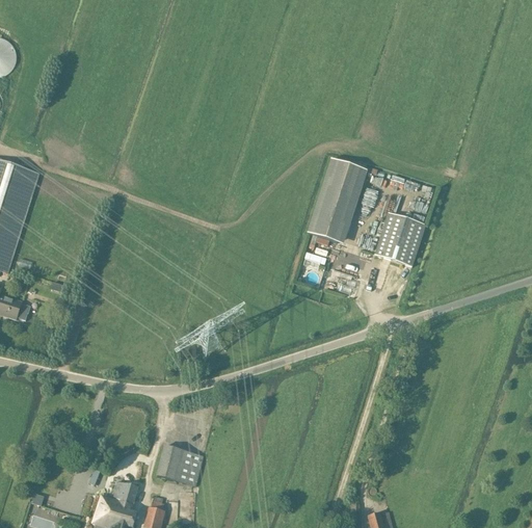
[(360,166),(333,157),(309,232),(336,240),(360,166)]
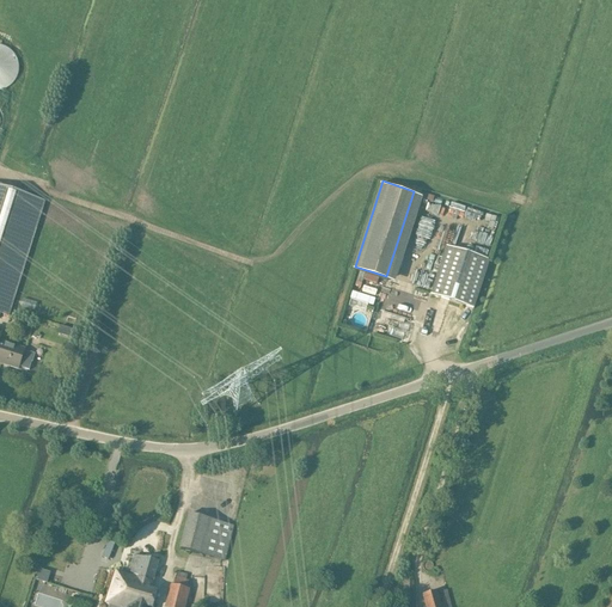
[(44,197),(0,182),(0,308),(7,311),(44,197)]
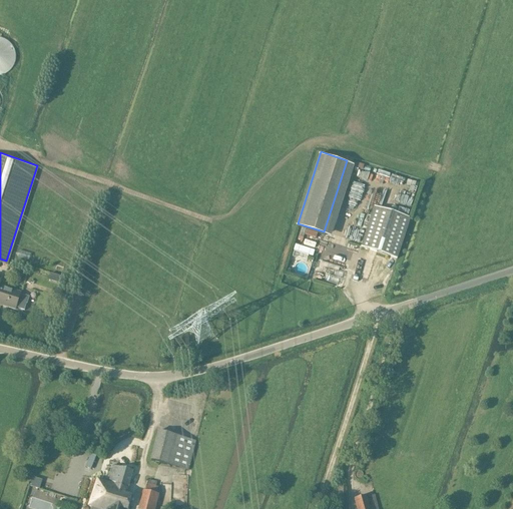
[(396,255),(401,240),(409,214),(374,202),(361,243),(396,255)]
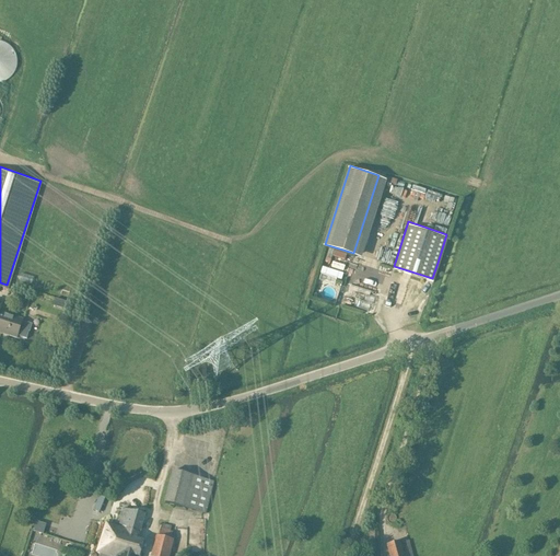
[(60,296),(58,303),(68,305),(70,299),(60,296)]
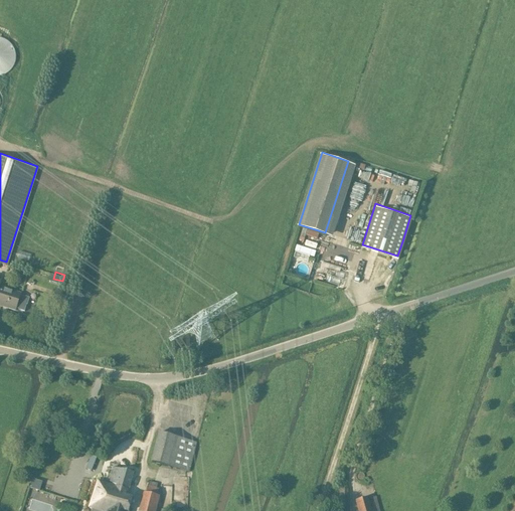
[(0,274),(0,302),(15,307),(16,305),(24,308),(26,301),(27,302),(28,297),(29,295),(28,294),(20,292),(20,290),(0,283),(0,282),(2,275),(0,274)]
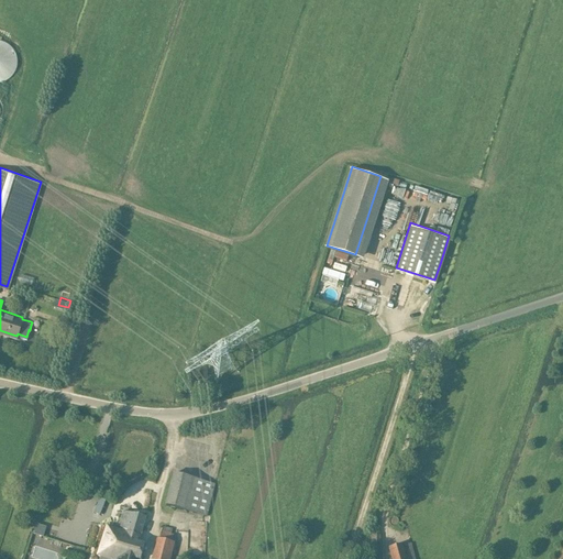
[(206,512),(214,480),(174,469),(166,502),(206,512)]
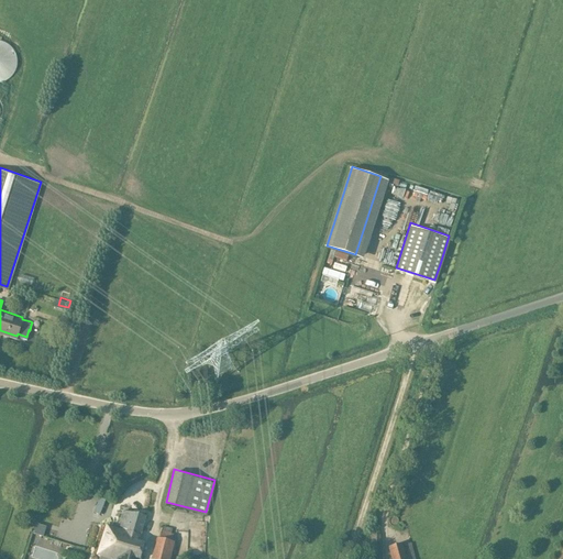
[(100,512),(106,497),(100,495),(95,510),(100,512)]
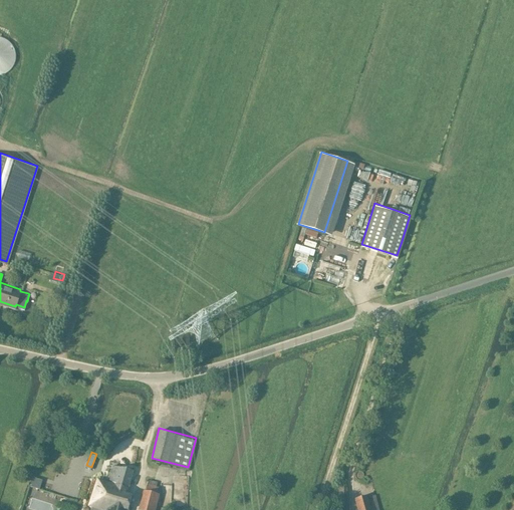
[(132,468),(113,464),(109,480),(127,485),(132,468)]
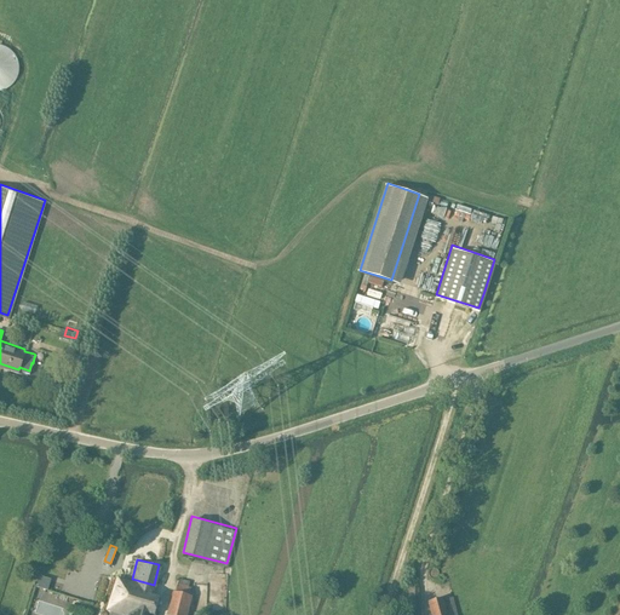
[(47,586),(51,576),(40,573),(36,584),(47,586)]
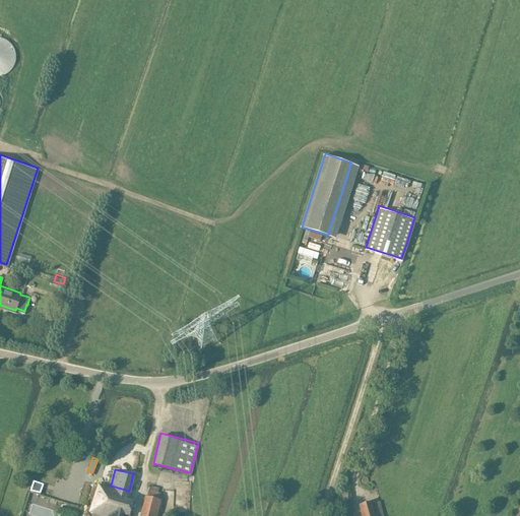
[(111,486),(99,482),(89,509),(108,515),(107,515),(128,515),(133,499),(127,497),(129,491),(111,486)]
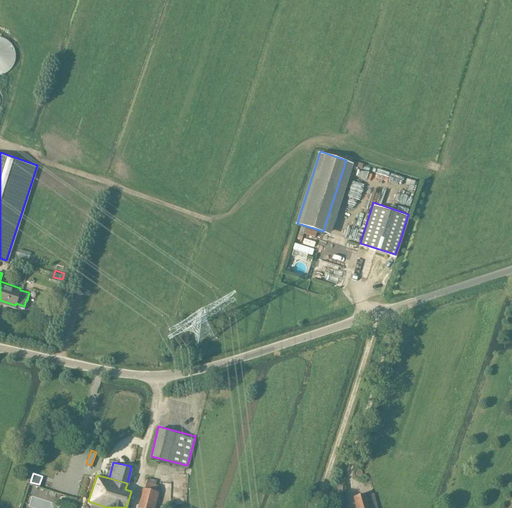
[(151,507),(152,507),(158,490),(156,489),(157,483),(155,482),(157,477),(148,475),(145,486),(143,486),(138,504),(151,507)]
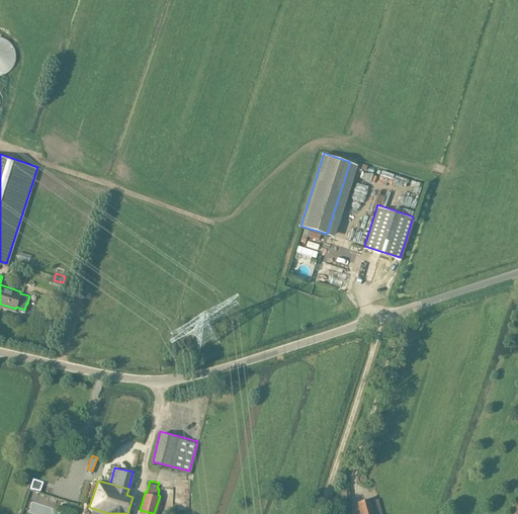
[(360,513),(375,513),(381,513),(377,496),(357,501),(360,513)]
